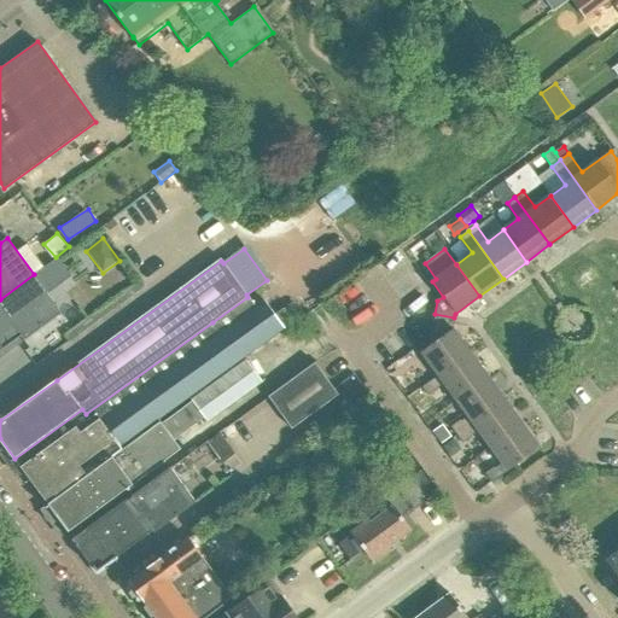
[(0,350),(57,309),(34,279),(0,303),(0,350)]
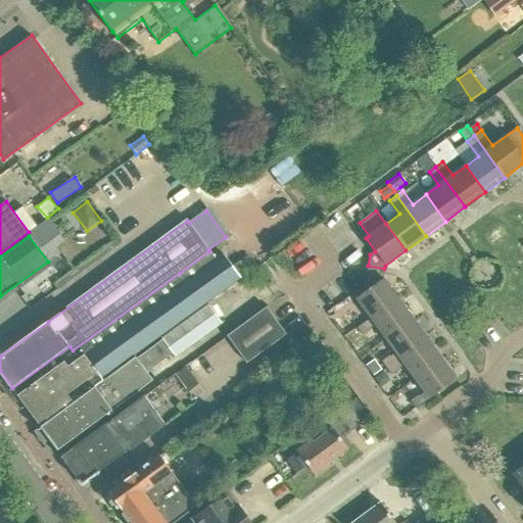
[(18,396),(39,424),(134,354),(241,278),(240,276),(246,272),(240,263),(234,267),(225,254),(68,367),(65,362),(18,396)]
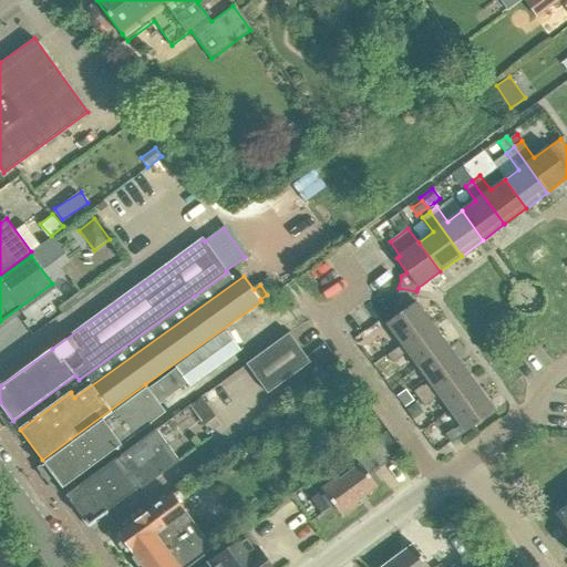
[(402,344),(431,325),(415,302),(415,298),(398,295),(395,308),(400,313),(385,323),(402,344)]
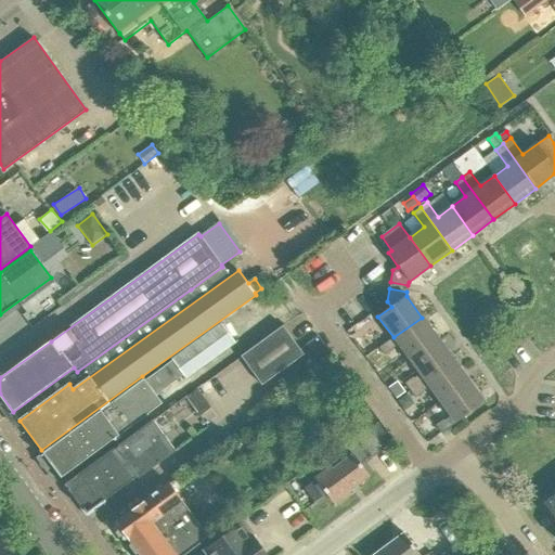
[(141,326),(146,334),(189,302),(184,296),(141,326)]
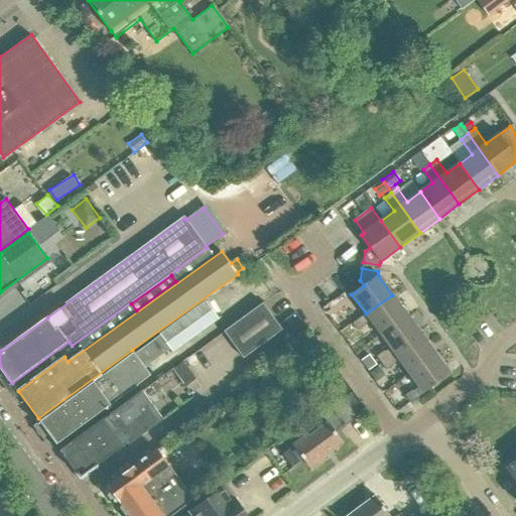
[(381,335),(407,315),(392,295),(366,313),(352,324),(358,332),(371,321),(381,335)]
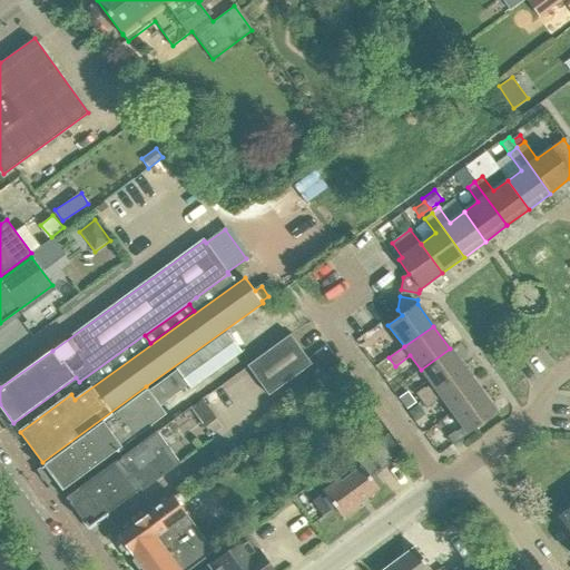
[(148,390),(146,386),(42,462),(51,475),(52,474),(64,490),(167,414),(160,405),(187,385),(189,389),(242,351),(228,332),(148,390)]
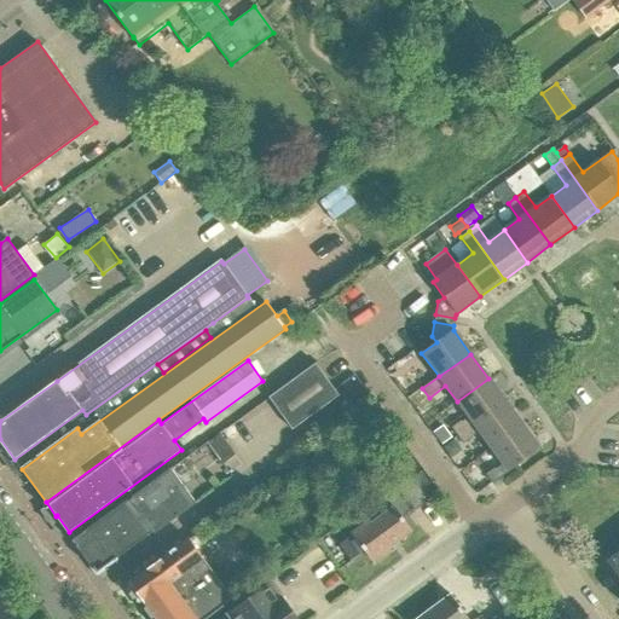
[(339,395),(314,363),(268,397),(293,429),(339,395)]
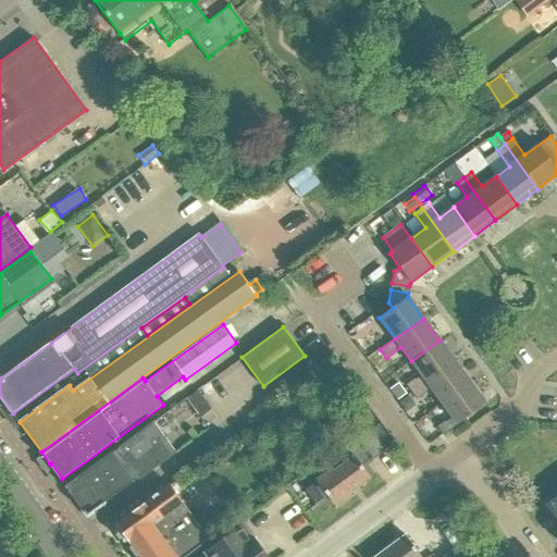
[(411,392),(454,360),(440,341),(411,361),(421,374),(406,385),(411,392)]
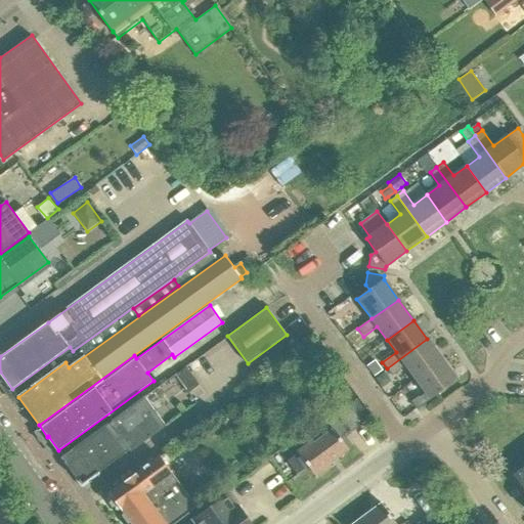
[(415,378),(442,359),(427,339),(387,368),(392,376),(405,366),(415,378)]
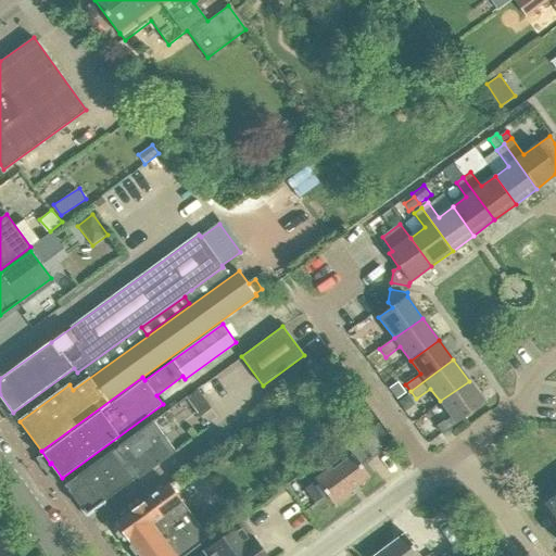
[(485,403),(469,381),(440,401),(451,416),(437,427),(442,434),(485,403)]
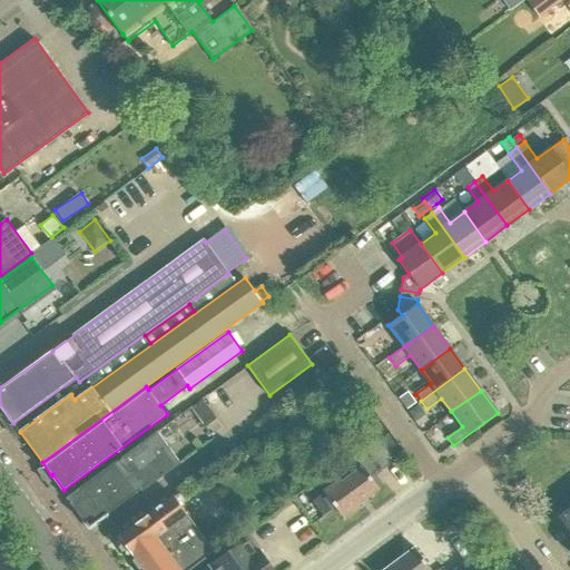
[(205,429),(217,420),(203,400),(190,409),(205,429)]
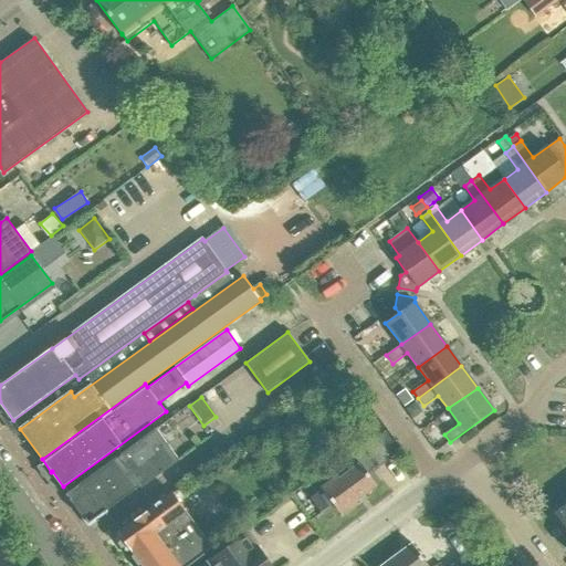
[(412,405),(406,410),(410,416),(417,411),(412,405)]
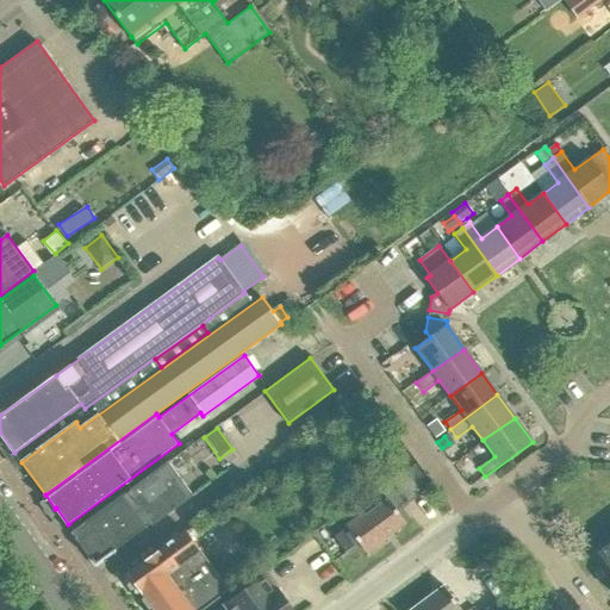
[(193,495),(169,461),(72,533),(95,565),(151,524),(153,526),(193,495)]
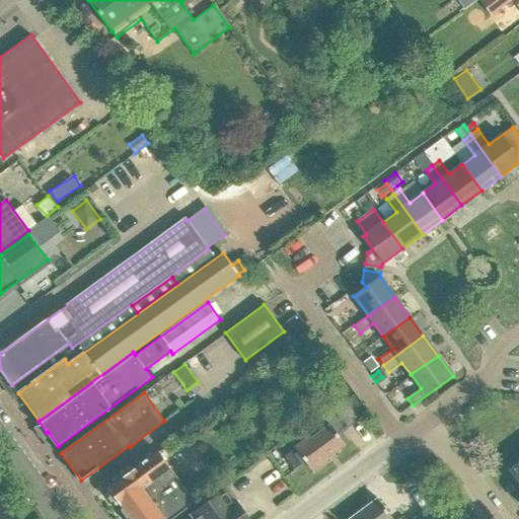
[(360,419),(345,399),(334,408),(348,428),(360,419)]
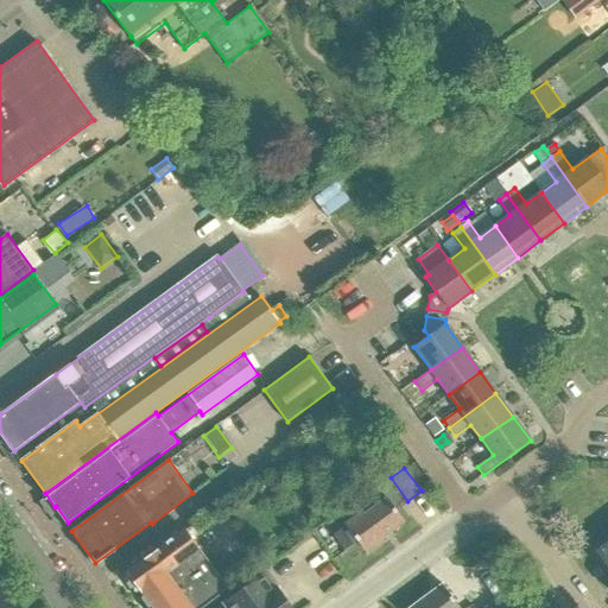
[(363,511),(346,525),(334,534),(346,550),(358,540),(366,552),(385,538),(382,536),(404,520),(388,498),(366,514),(363,511)]
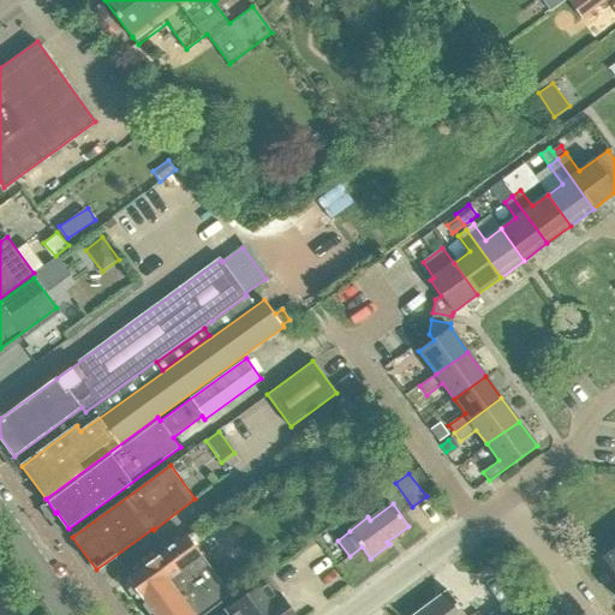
[(139,593),(155,614),(204,614),(250,581),(242,569),(221,584),(186,536),(129,579),(131,581),(130,587),(135,592),(139,593)]
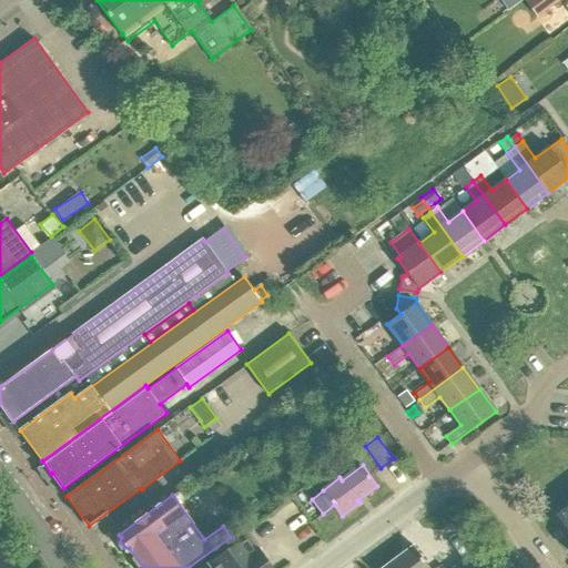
[(567,530),(567,507),(557,516),(567,530)]
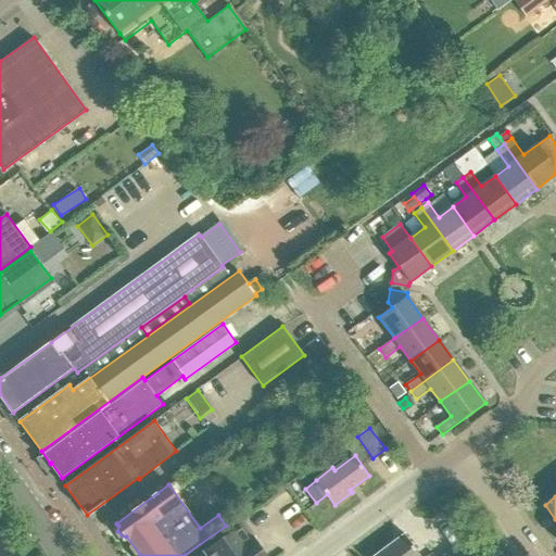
[(267,555),(243,522),(197,555),(267,555)]
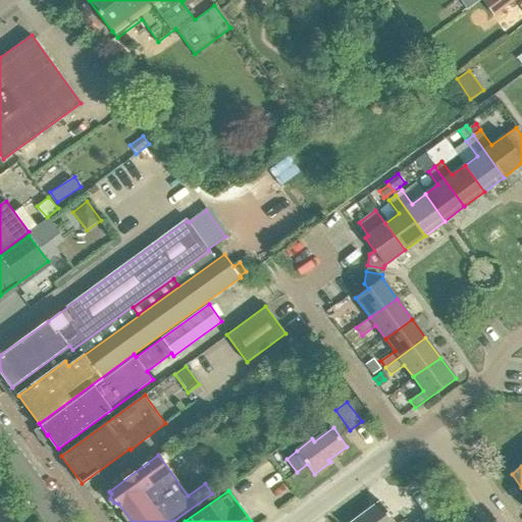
[(396,521),(380,502),(353,521),(396,521)]
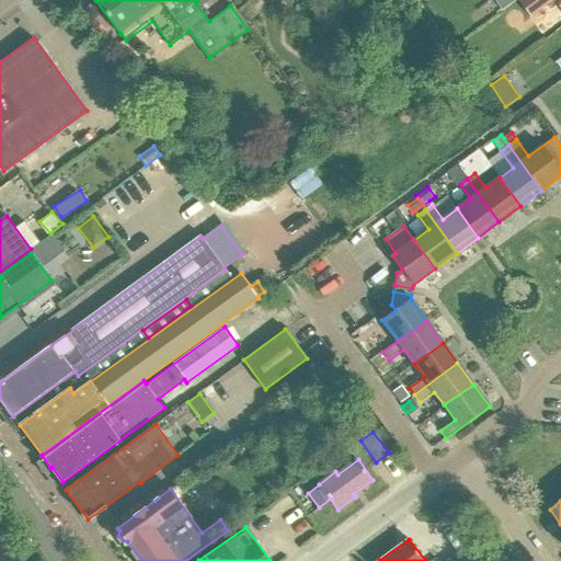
[(482,560),(470,545),(448,560),(482,560)]
